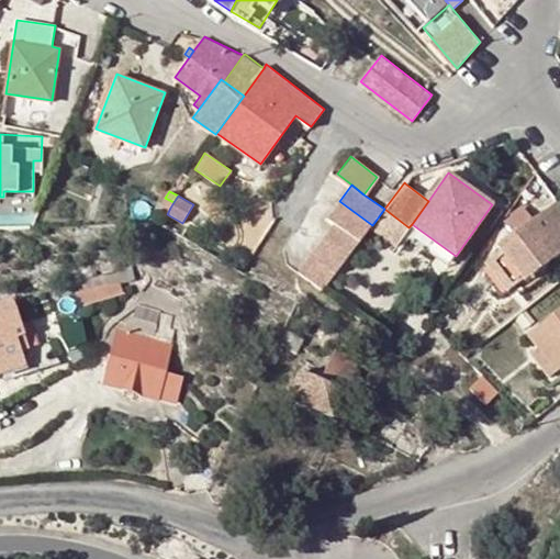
[(161,203),(170,208),(174,202),(165,198),(161,203)]
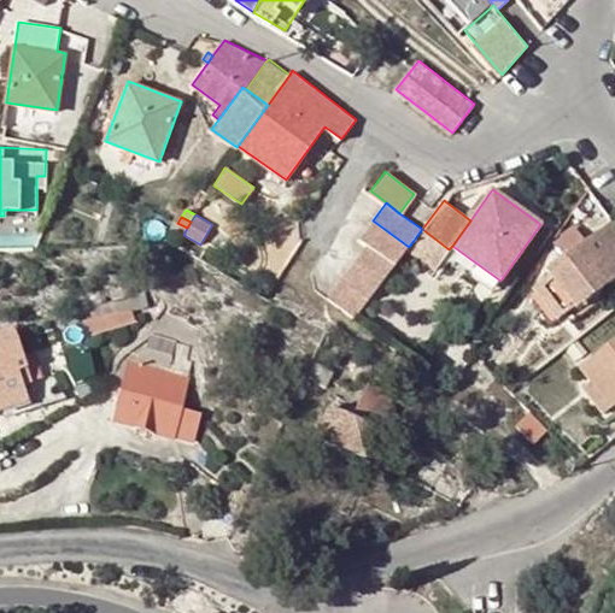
[(361,239),(397,264),(409,247),(373,220),(361,239)]
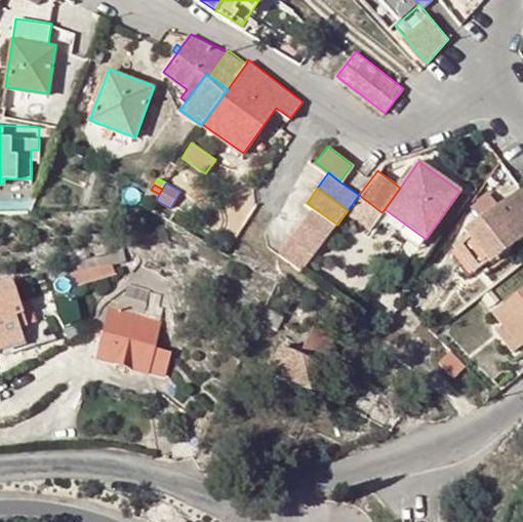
[(522,190),(509,201),(522,219),(522,190)]
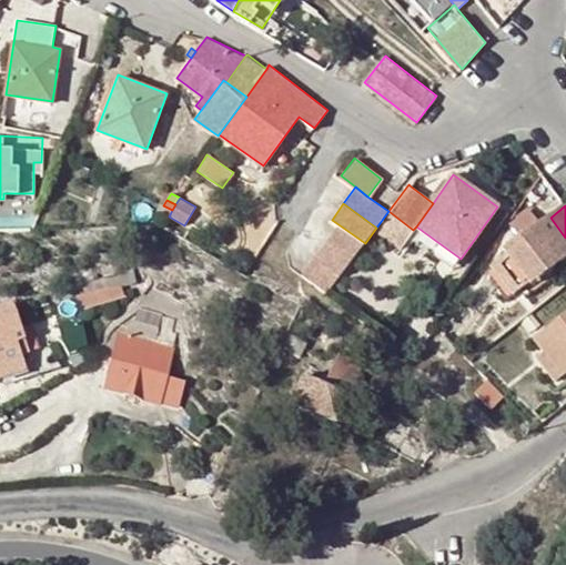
[(512,221),(522,234),(538,222),(529,209),(512,221)]
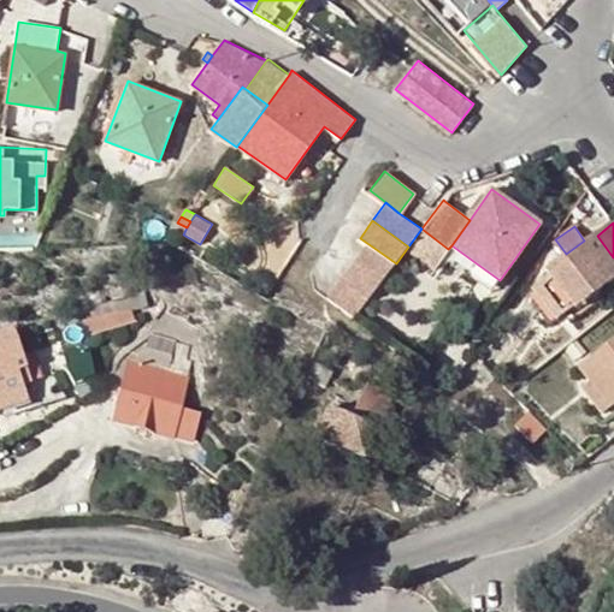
[(408,247),(436,267),(444,256),(448,249),(421,229),(408,247)]
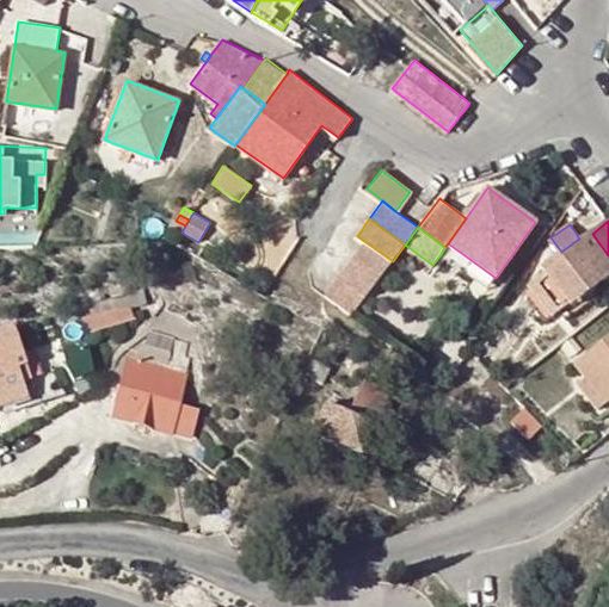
[(608,273),(582,237),(579,239),(561,252),(543,265),(528,286),(527,295),(547,320),(561,309),(567,319),(577,310),(572,303),(608,276),(608,273)]
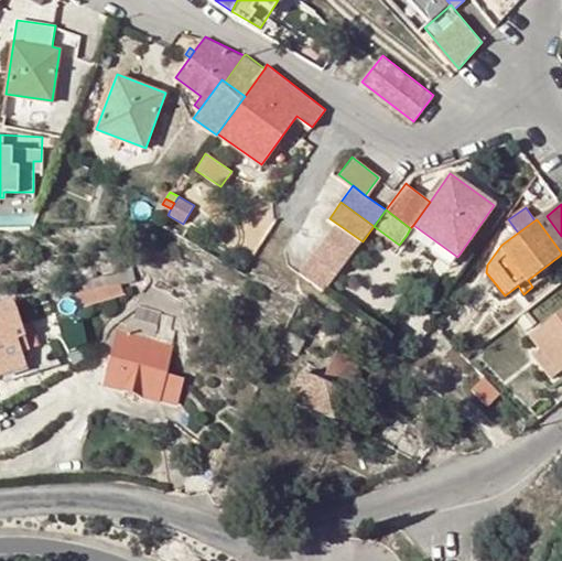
[(326,291),(363,241),(336,224),(300,272),(326,291)]
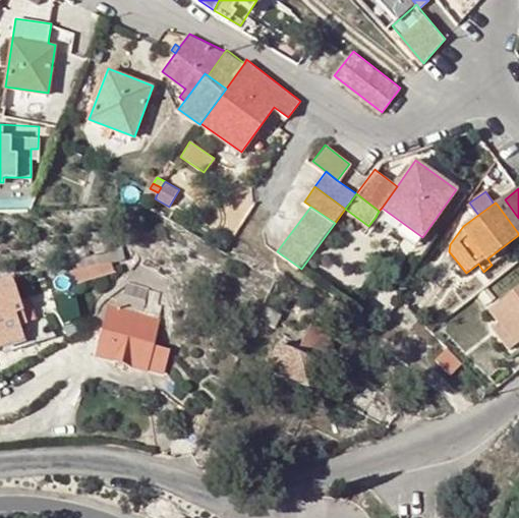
[(379,211),(376,217),(415,246),(422,237),(382,208),(379,211)]
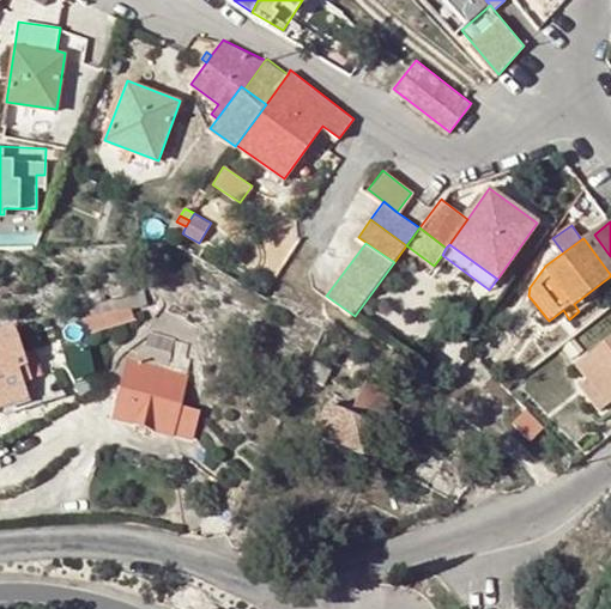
[(89,311),(127,300),(143,297),(140,287),(108,296),(107,293),(100,294),(86,300),(89,310),(89,311)]
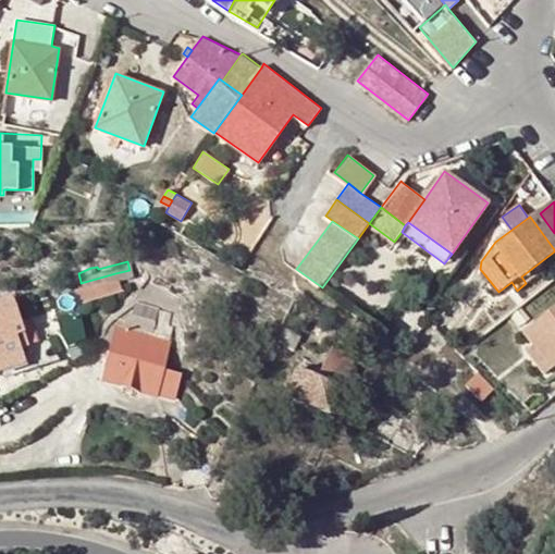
[(73,284),(76,295),(119,284),(115,273),(81,283),(81,282),(73,284)]
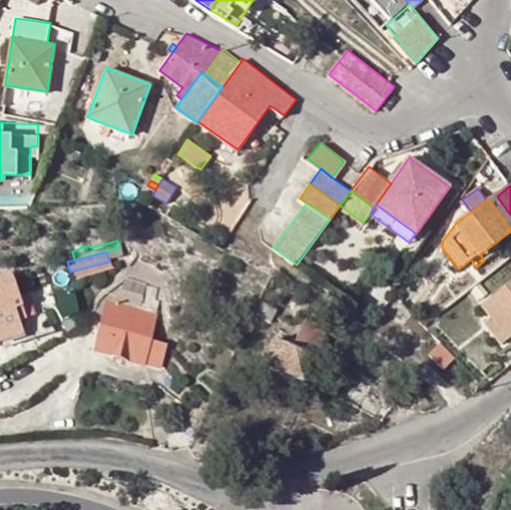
[(0,341),(25,334),(31,331),(26,317),(41,312),(33,288),(18,292),(12,273),(0,276),(0,341)]
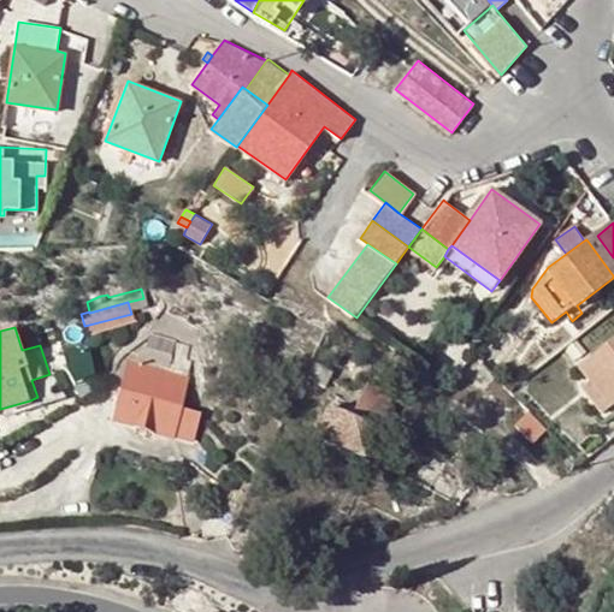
[(125,358),(110,416),(146,426),(152,431),(163,433),(173,433),(194,438),(200,410),(181,405),(189,375),(169,370),(178,338),(146,330),(142,342),(133,349),(130,360),(125,358)]
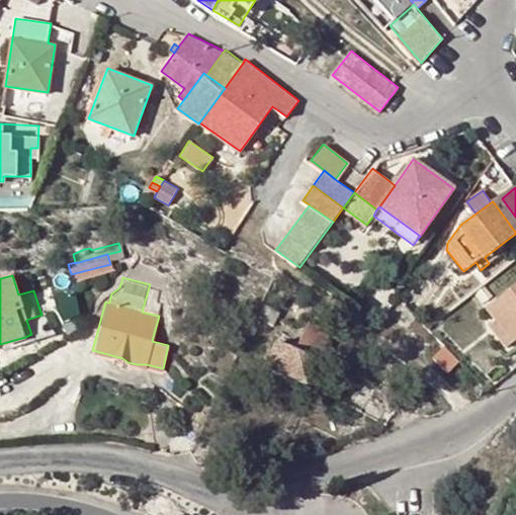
[(515,283),(486,309),(496,321),(514,342),(515,341),(515,283)]
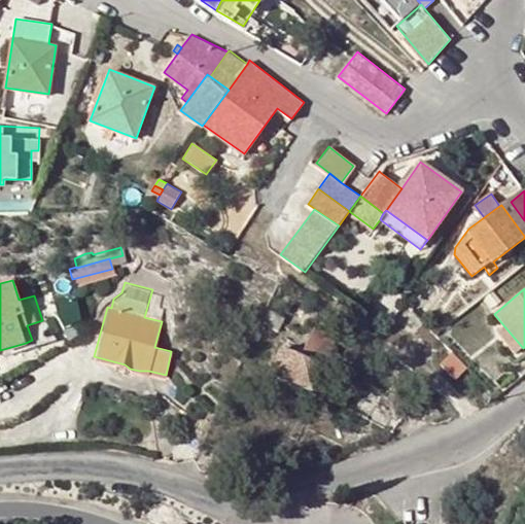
[(285,316),(270,309),(261,325),(266,327),(267,323),(279,329),(285,316)]
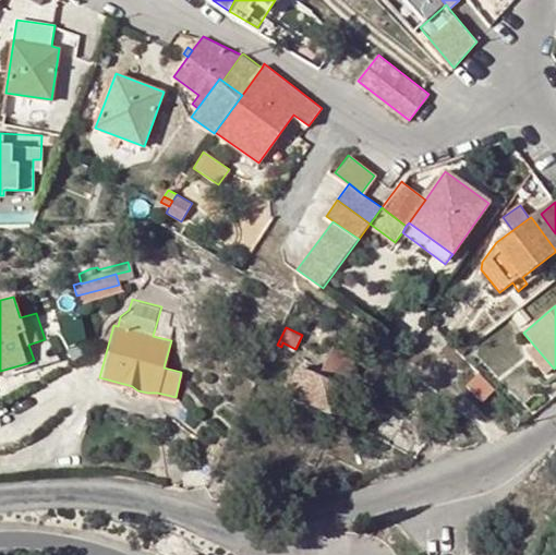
[(45,339),(28,345),(34,360),(49,356),(45,339)]
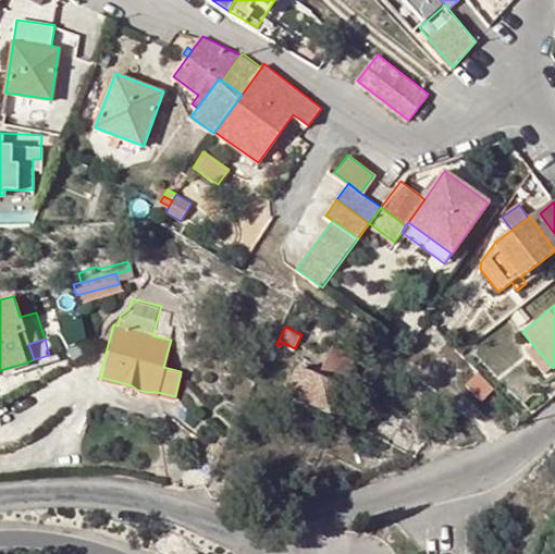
[(553,368),(533,345),(527,351),(545,374),(553,368)]
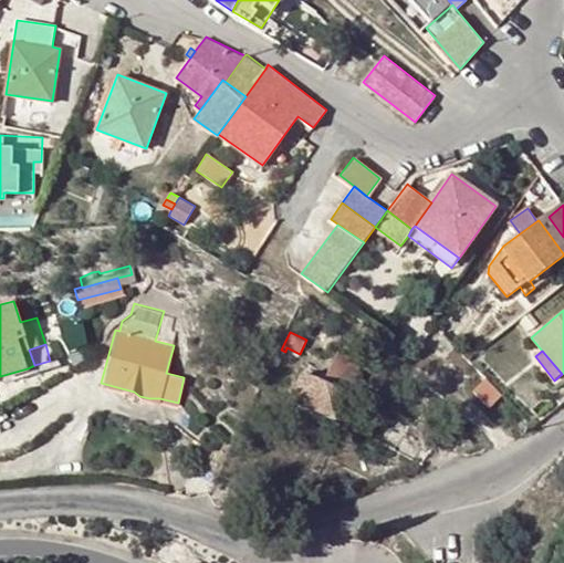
[(290,400),(312,412),(316,400),(340,410),(361,363),(337,353),(323,384),(302,375),(290,400)]
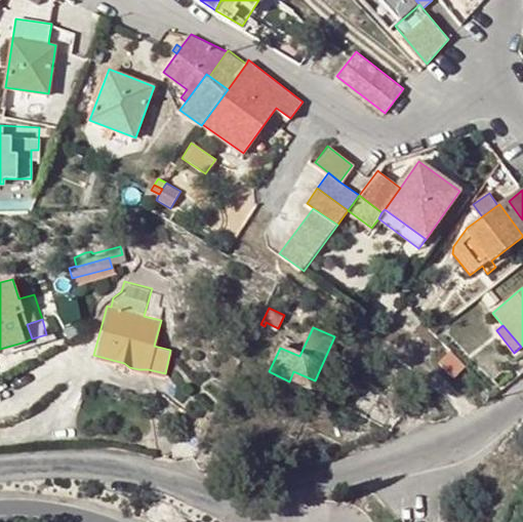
[(454,375),(467,363),(451,348),(439,359),(454,375)]
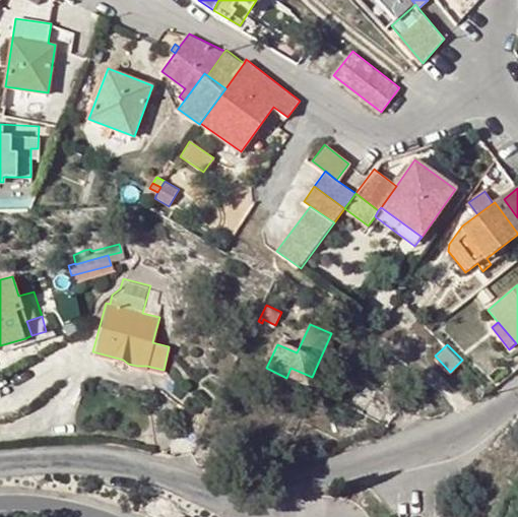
[(290,368),(286,378),(308,386),(312,377),(290,368)]
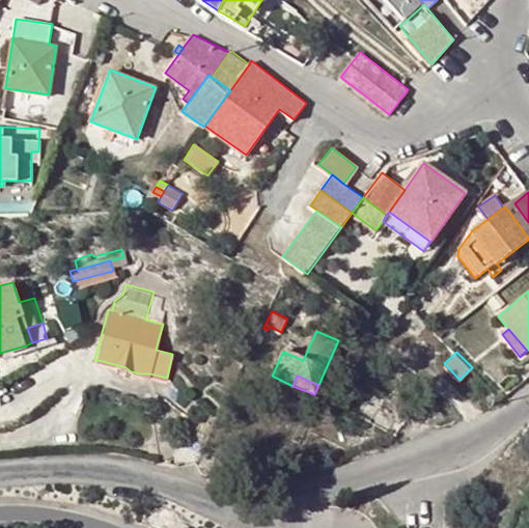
[(477,376),(469,383),(478,392),(486,384),(477,376)]
